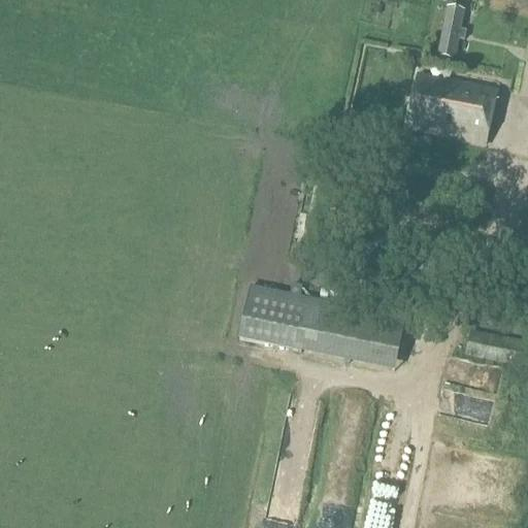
[(447,10),(437,58),(455,61),(464,13),(447,10)]
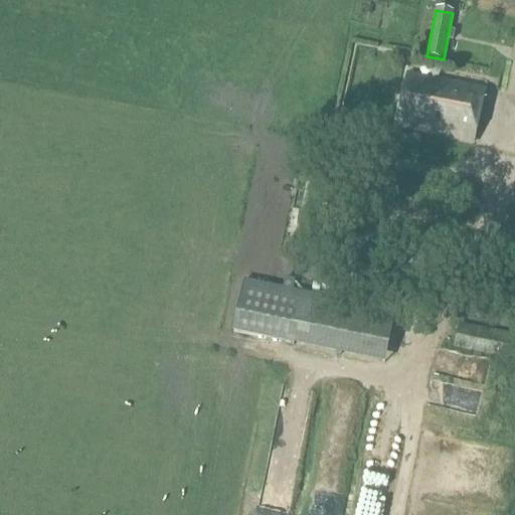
[(396,128),(464,142),(474,144),(485,91),(407,75),(396,128)]
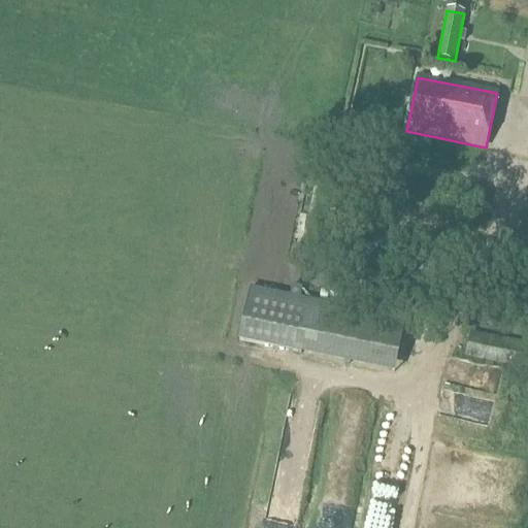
[(510,269),(527,272),(527,236),(519,235),(510,269)]
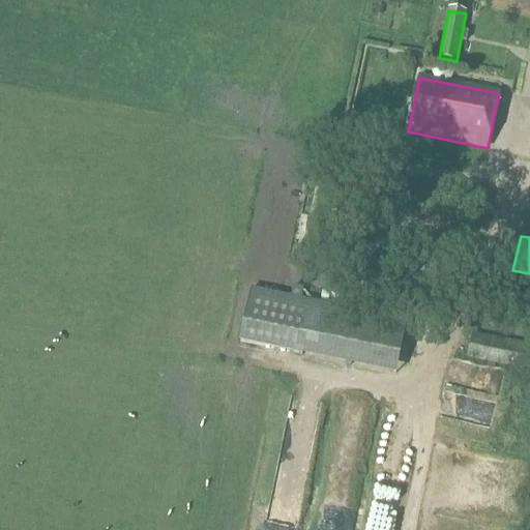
[(301,355),(314,300),(255,287),(242,343),(301,355)]
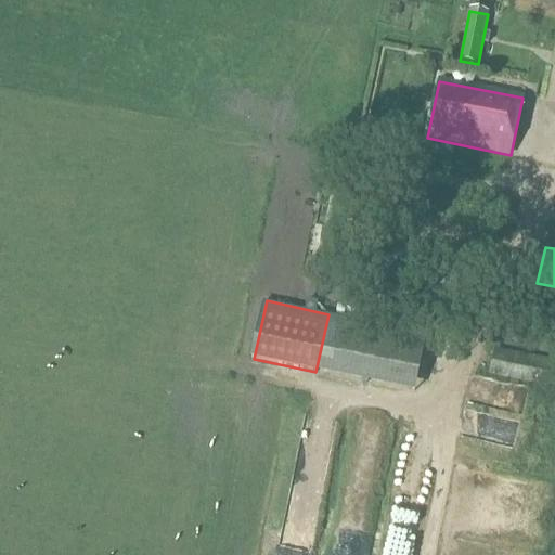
[(489,375),(554,388),(554,361),(495,348),(489,375)]
